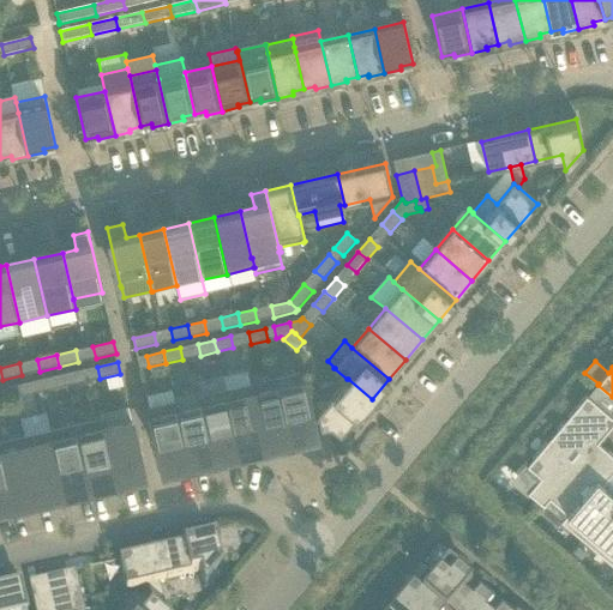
[(80,370),(64,374),(66,386),(83,382),(80,370)]
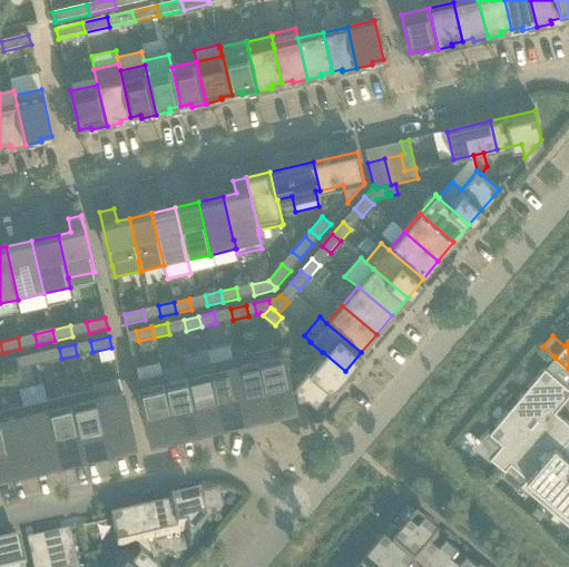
[(61,359),(59,348),(43,352),(46,362),(61,359)]
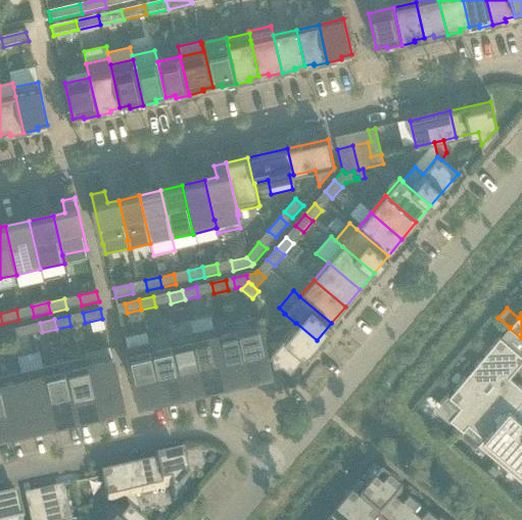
[(256,319),(235,324),(237,332),(246,371),(268,367),(257,319),(256,319)]
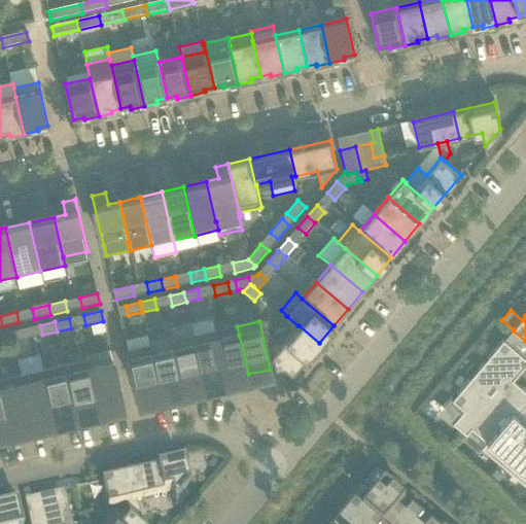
[(284,342),(270,345),(276,369),(283,367),(292,374),(319,343),(299,325),(297,325),(284,342)]
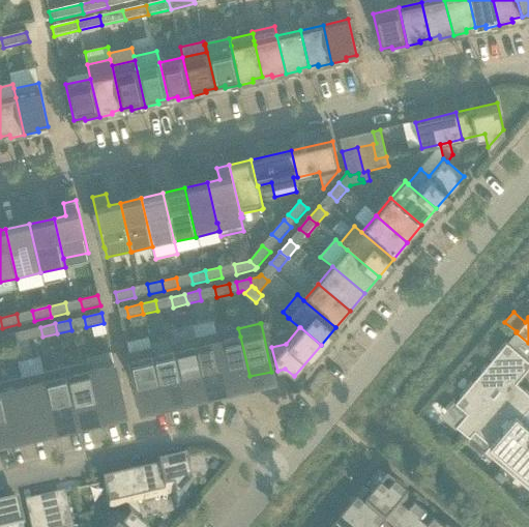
[(26,330),(11,333),(13,344),(28,341),(26,330)]
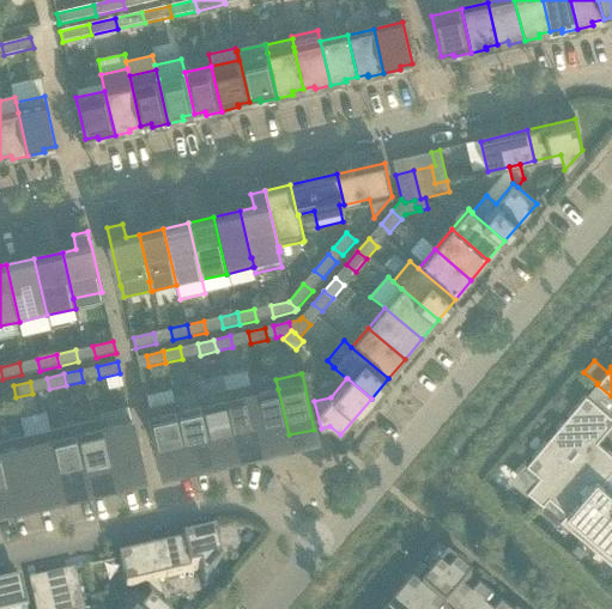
[(250,384),(225,390),(238,446),(264,440),(253,394),(250,384)]
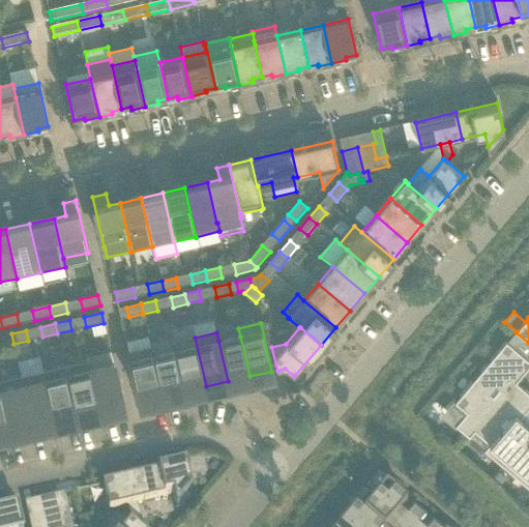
[(0,346),(13,344),(11,333),(0,335),(0,346)]
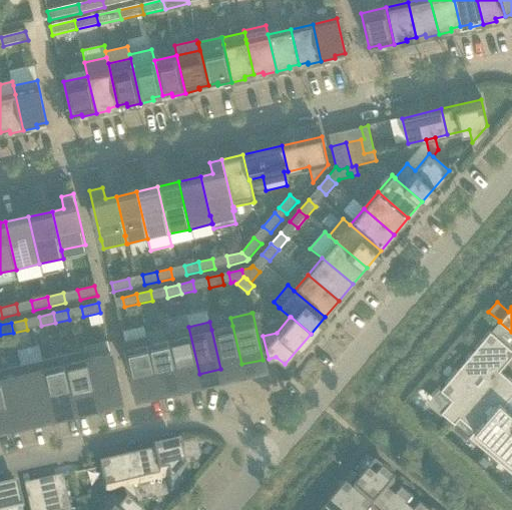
[(232,326),(211,330),(220,369),(241,364),(232,326)]
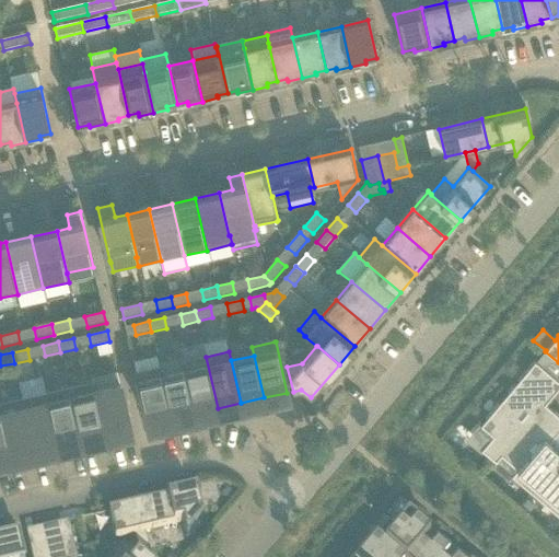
[(206,357),(183,362),(185,371),(195,414),(218,408),(206,357)]
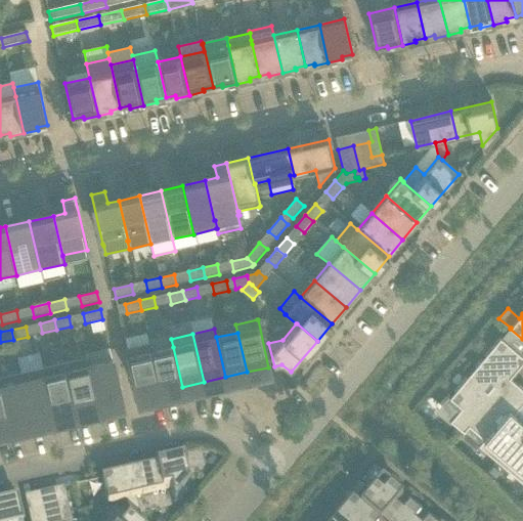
[(486,410),(511,381),(522,365),(522,358),(500,340),(449,399),(462,409),(450,423),(464,434),(470,429),(486,410)]
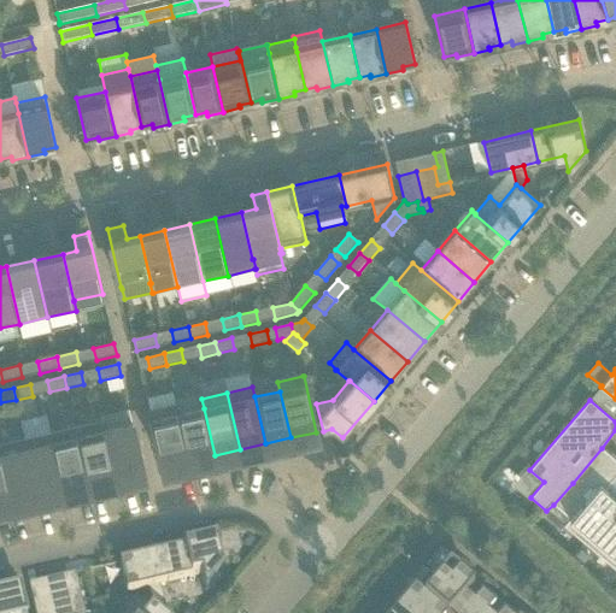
[(176,405),(150,411),(159,449),(159,451),(160,458),(162,459),(163,467),(189,461),(179,414),(176,405)]
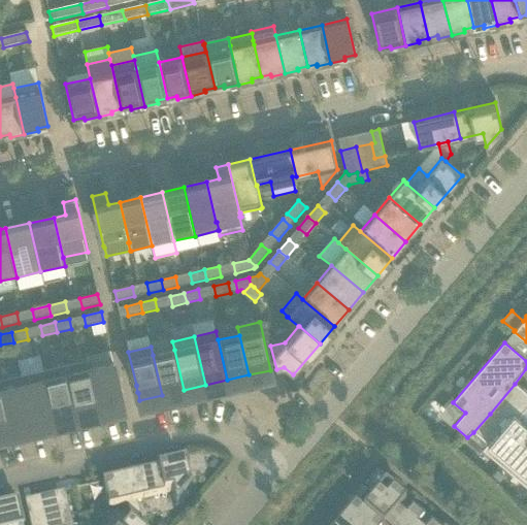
[(174,350),(153,355),(162,395),(184,390),(174,350)]
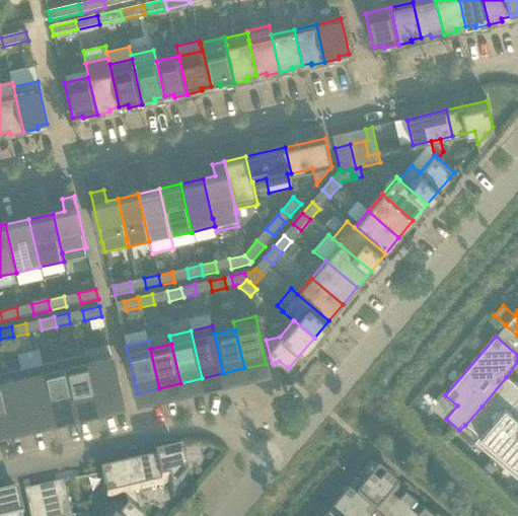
[(109,350),(86,355),(88,363),(87,364),(96,403),(121,397),(112,358),(109,350)]
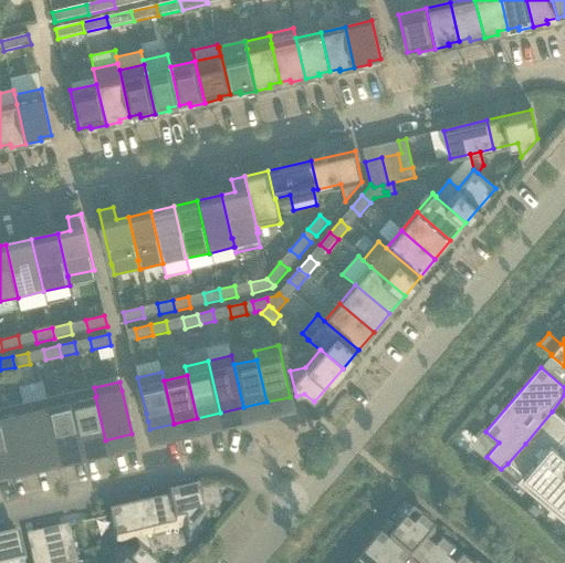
[(93,387),(70,393),(82,445),(105,440),(95,397),(96,396),(94,387),(93,387)]
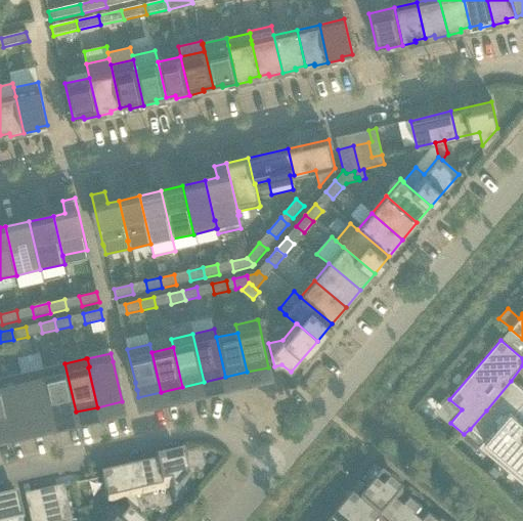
[(64,363),(43,368),(54,417),(76,411),(64,363)]
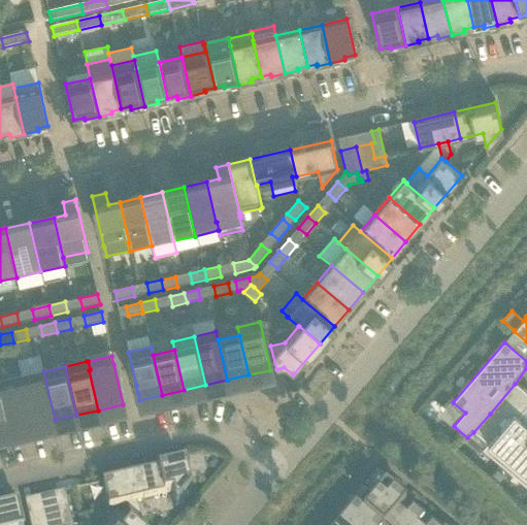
[(43,371),(22,376),(33,425),(55,420),(43,371)]
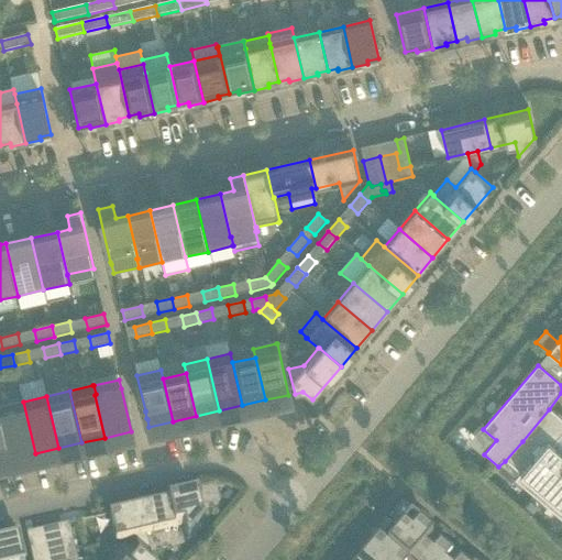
[(23,402),(0,406),(0,408),(12,459),(35,453),(23,402)]
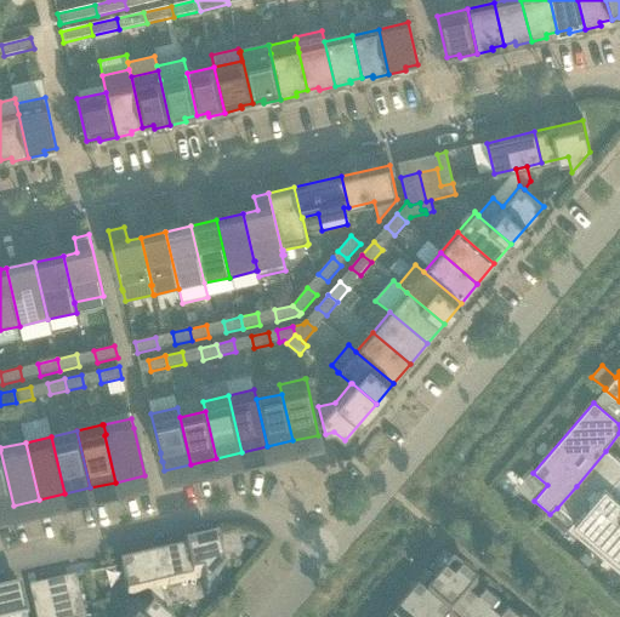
[(0,450),(0,508),(13,506),(0,450)]
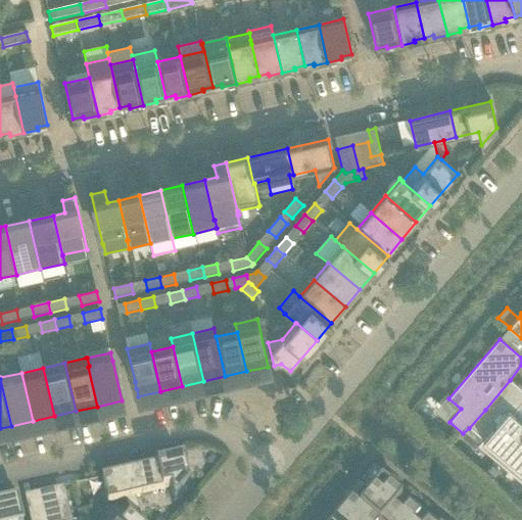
[(521,389),(510,380),(485,410),(469,428),(483,440),(478,446),(496,462),(499,459),(521,430),(521,422),(514,415),(521,405),(521,389)]
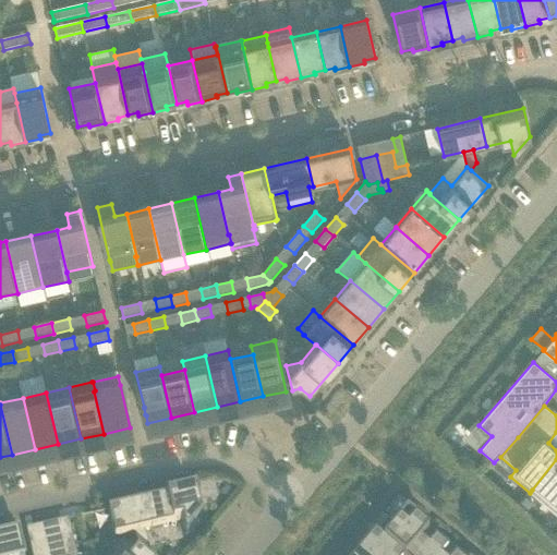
[(556,459),(532,490),(530,493),(556,516),(556,459)]
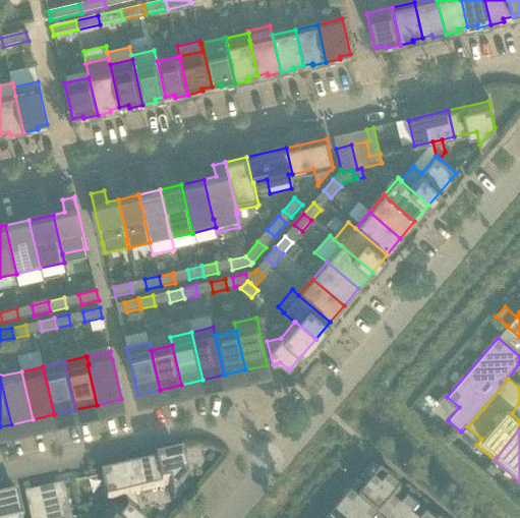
[(142,471),(149,497),(170,492),(173,506),(188,487),(182,462),(142,471)]
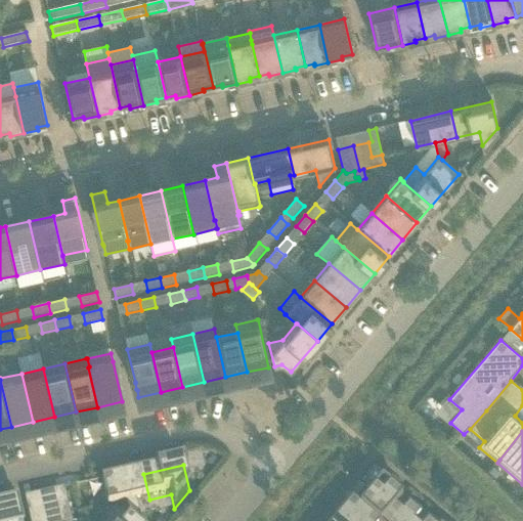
[(127,506),(137,503),(149,500),(143,474),(102,483),(109,510),(127,506)]
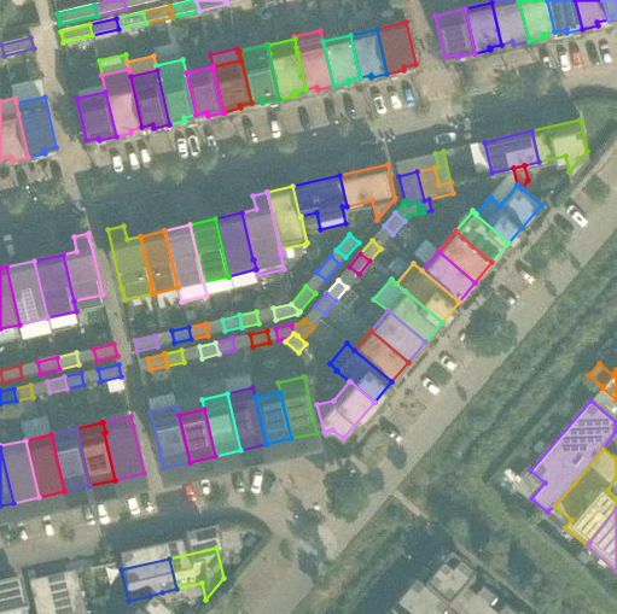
[(430,580),(423,589),(432,596),(426,603),(437,613),(457,613),(473,594),(450,574),(440,588),(430,580)]
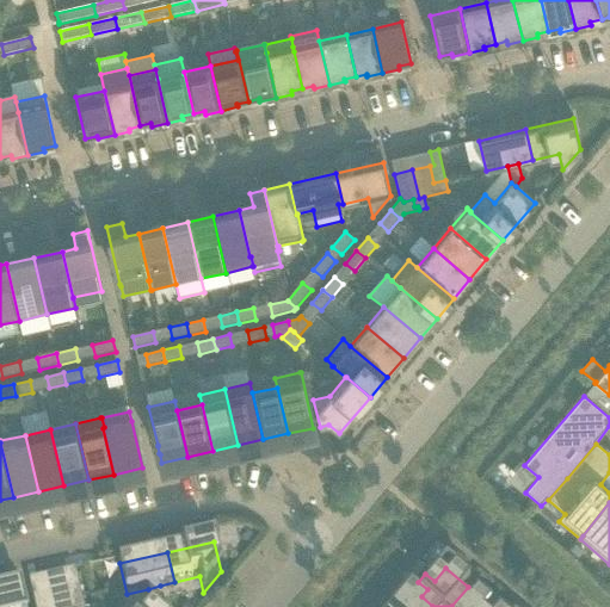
[(71,589),(67,589),(71,606),(82,604),(75,574),(67,575),(71,589)]
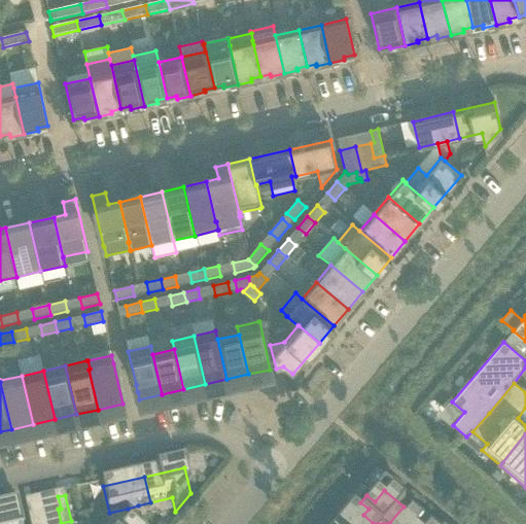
[(0,510),(0,523),(21,523),(18,505),(0,510)]
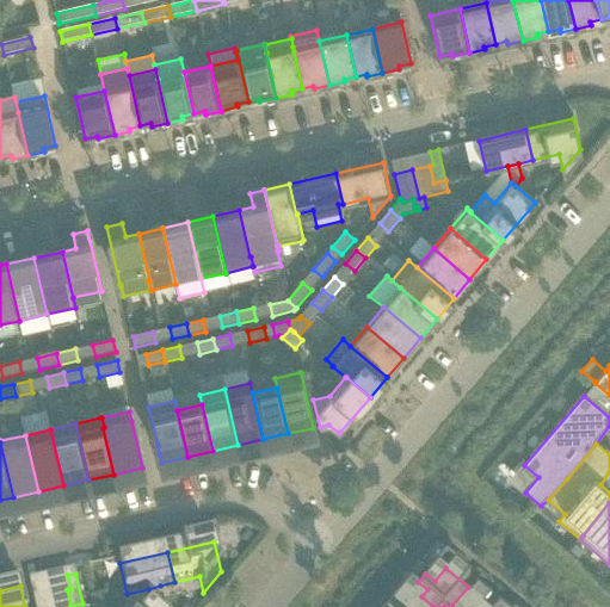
[(148,589),(152,606),(160,606),(164,601),(160,586),(148,589)]
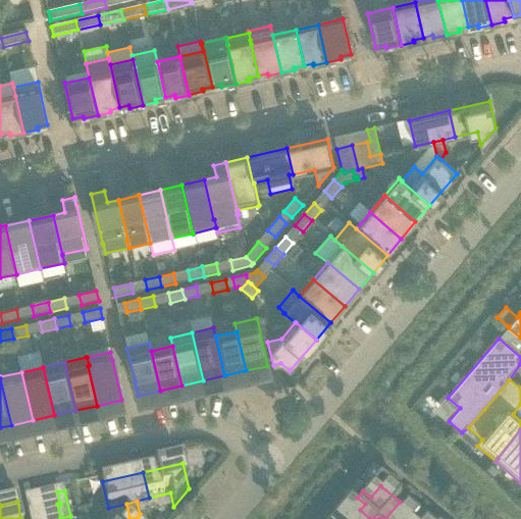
[(417,518),(418,517),(400,502),(385,518),(417,518)]
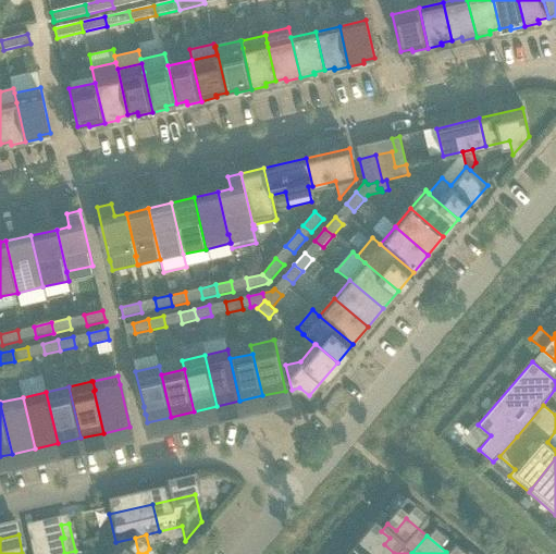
[(394,553),(384,544),(375,537),(361,553),(394,553)]
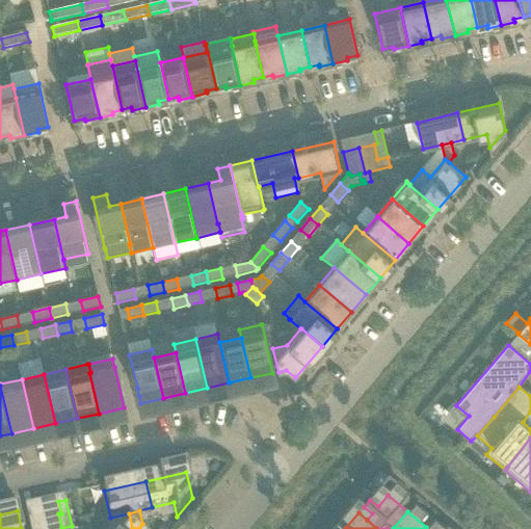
[(58,513),(44,518),(46,528),(72,528),(72,526),(61,528),(58,513)]
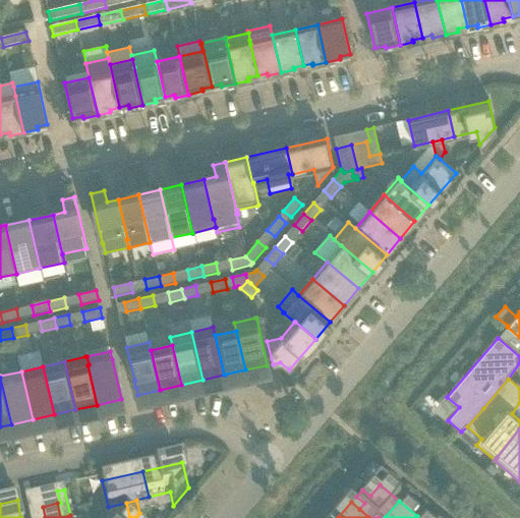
[(45,517),(43,507),(27,510),(29,517),(45,517)]
